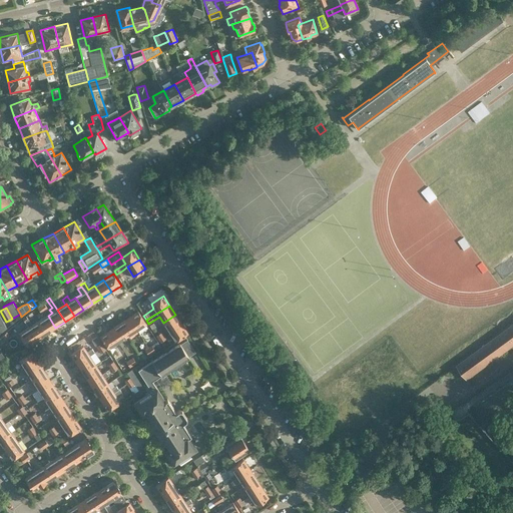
[(136,330),(146,324),(138,312),(128,318),(136,330)]
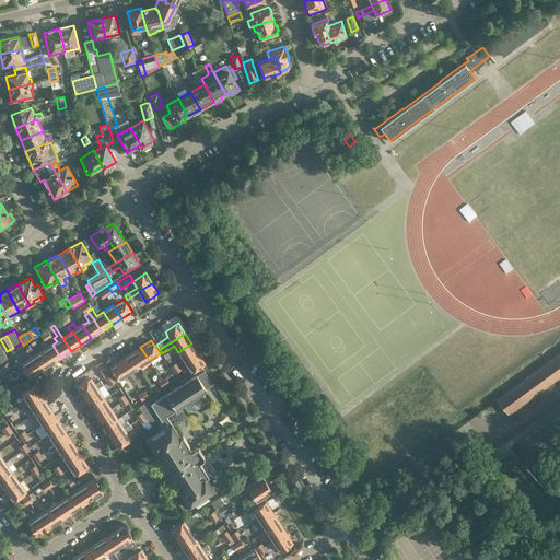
[(191,343),(178,352),(185,362),(198,353),(191,343)]
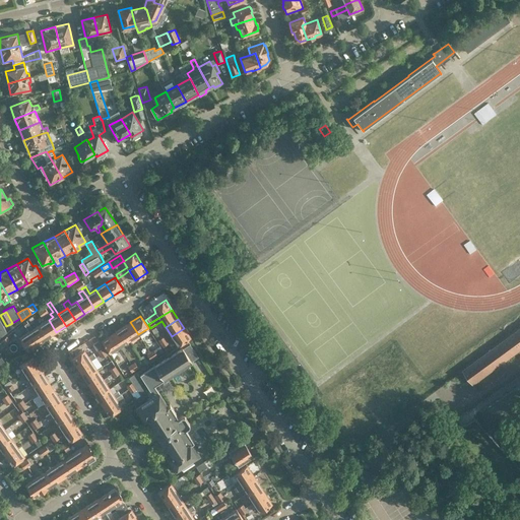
[(56,332),(49,320),(39,326),(47,338),(56,332)]
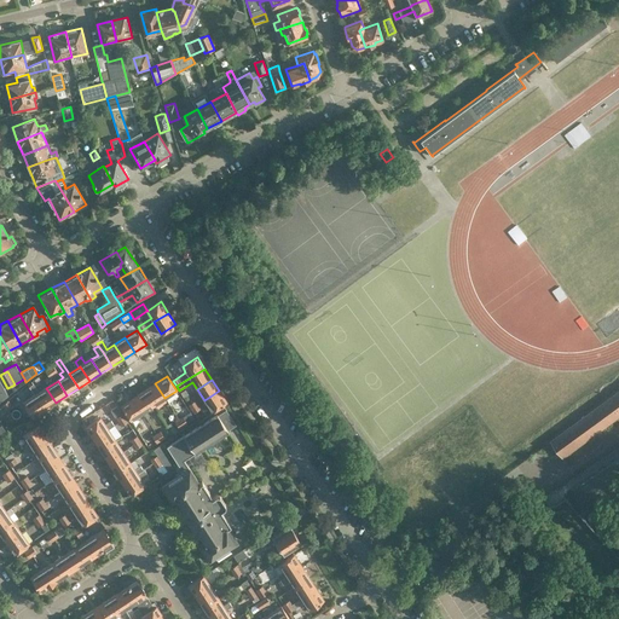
[(35,395),(45,410),(56,403),(46,388),(40,393),(39,392),(34,385),(32,382),(27,385),(35,395)]
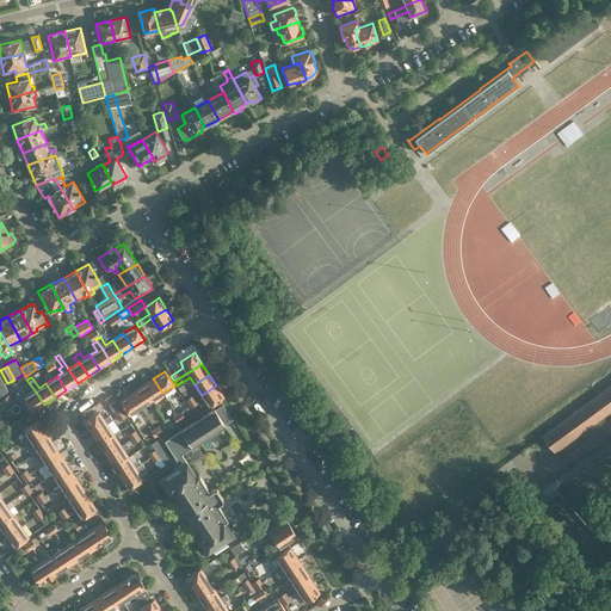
[(152,400),(162,393),(153,378),(142,386),(152,400)]
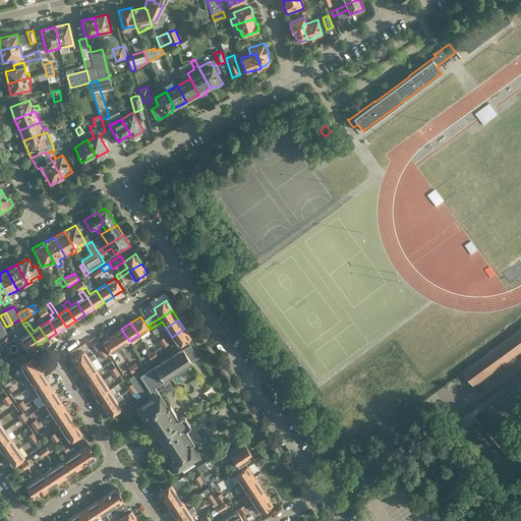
[(27,351),(38,345),(30,333),(22,324),(19,326),(16,329),(20,330),(19,331),(23,336),(23,337),(19,339),(27,351)]
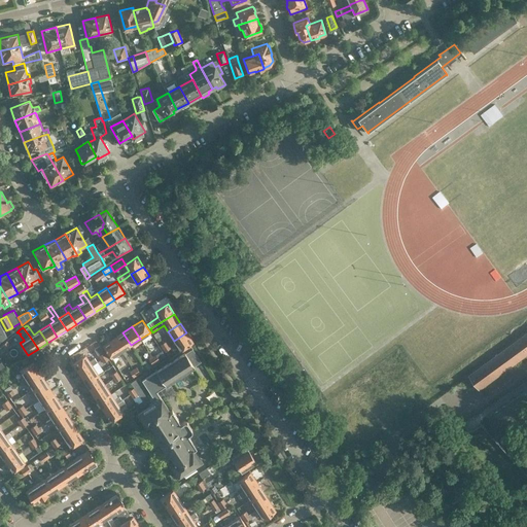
[(123,332),(113,339),(121,351),(131,345),(123,332)]
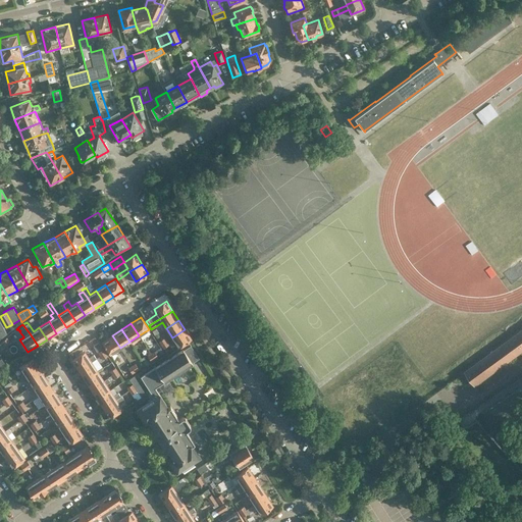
[(192,340),(185,329),(172,337),(178,348),(192,340)]
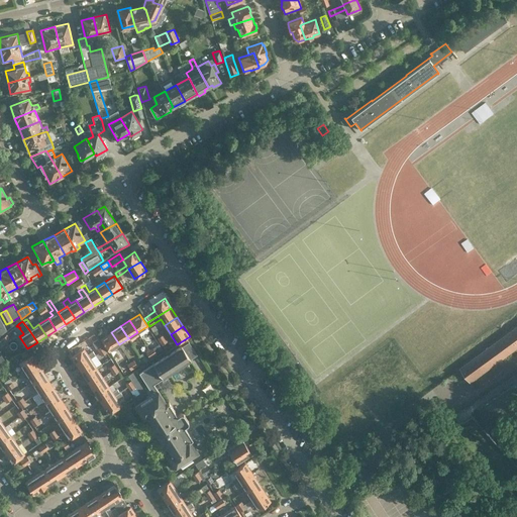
[(516,326),(461,368),(471,382),(516,346),(516,326)]
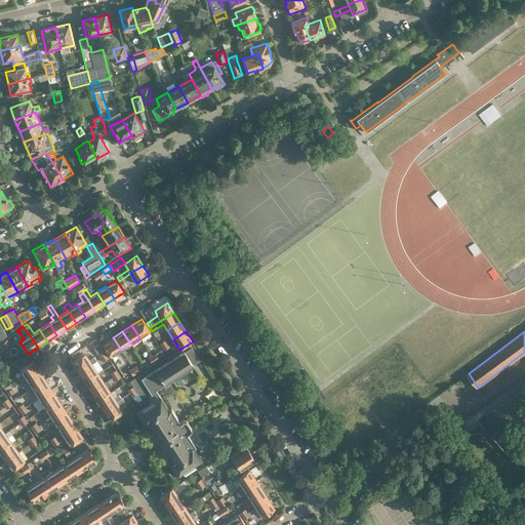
[(111,356),(121,350),(113,337),(103,344),(111,356)]
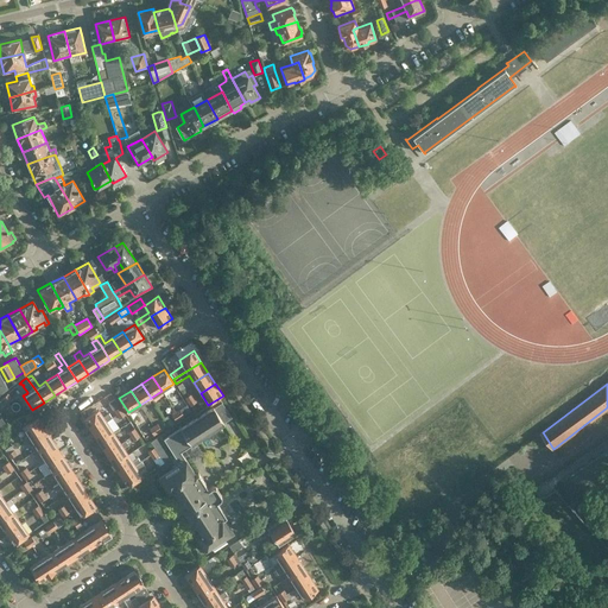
[(232,417),(222,403),(214,407),(213,407),(164,439),(179,464),(159,477),(170,493),(175,491),(183,504),(181,505),(190,519),(192,518),(201,531),(196,534),(206,550),(233,532),(223,518),(226,515),(216,501),(221,499),(222,495),(216,486),(213,486),(209,488),(200,473),(196,475),(184,457),(181,453),(189,447),(225,424),(223,423),(232,417)]
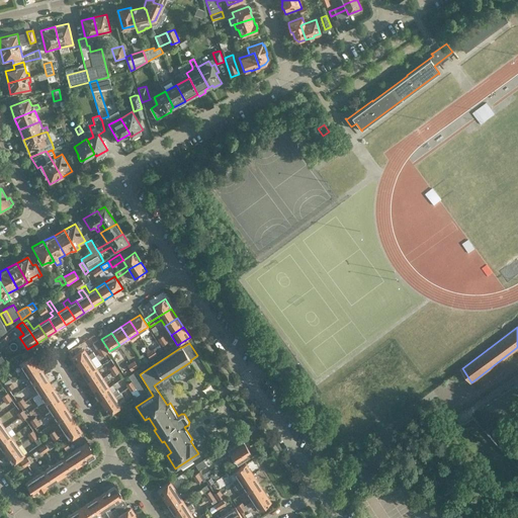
[(78,367),(90,359),(84,350),(72,357),(78,367)]
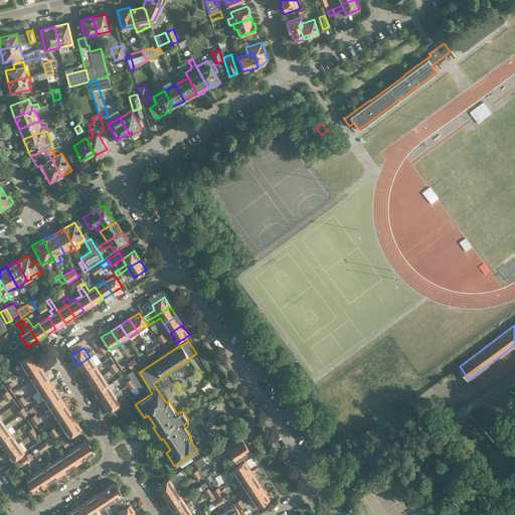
[(26,372),(38,364),(32,354),(20,362),(26,372)]
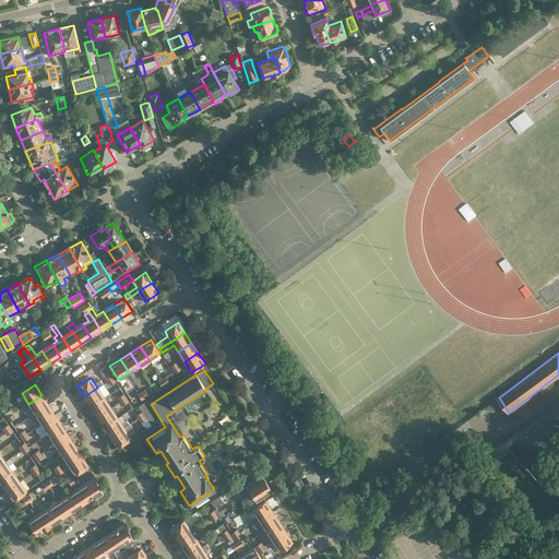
[(97,388),(84,396),(91,406),(104,397),(97,388)]
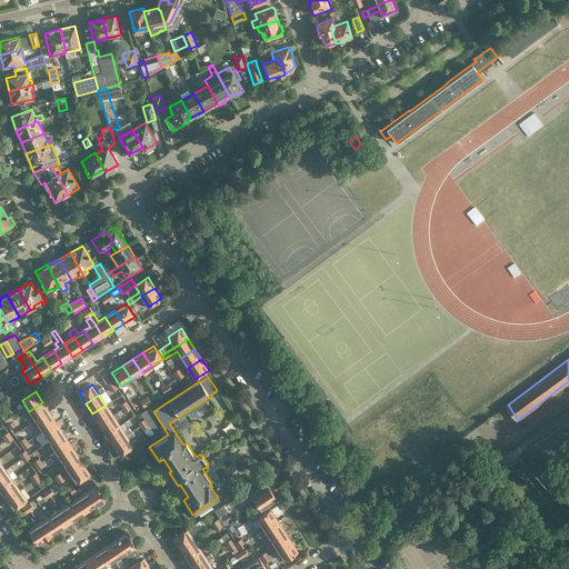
[(42,402),(29,411),(36,421),(49,412),(42,402)]
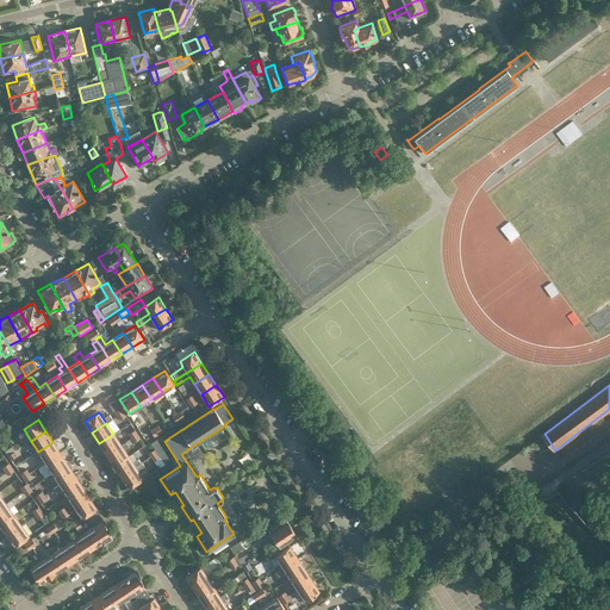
[(120,446),(120,444),(113,434),(99,443),(106,454),(120,446)]
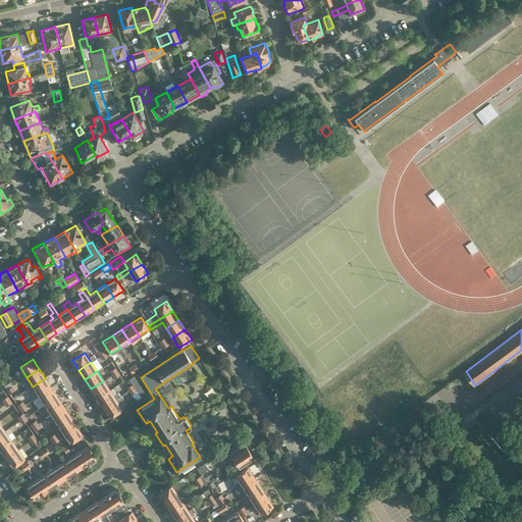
[(135,387),(142,397),(143,400),(148,397),(135,376),(129,379),(135,387)]
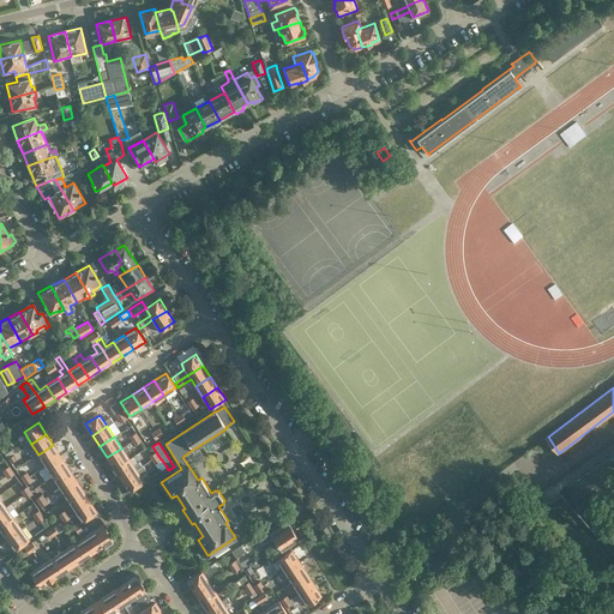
[(60,456),(53,445),(38,455),(46,465),(60,456)]
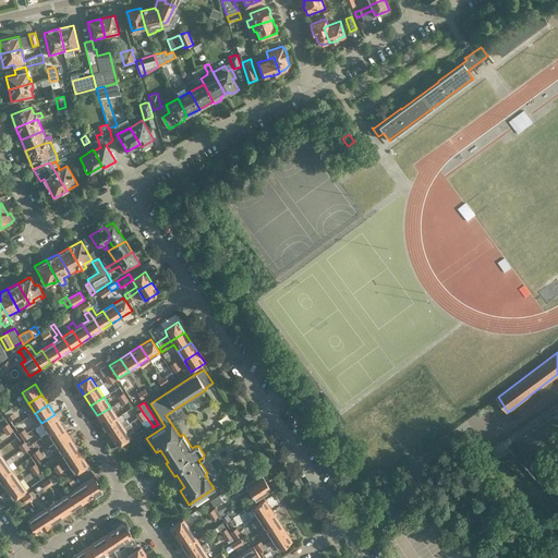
[(104,426),(117,417),(113,411),(118,408),(116,404),(110,407),(110,408),(97,415),(104,426)]
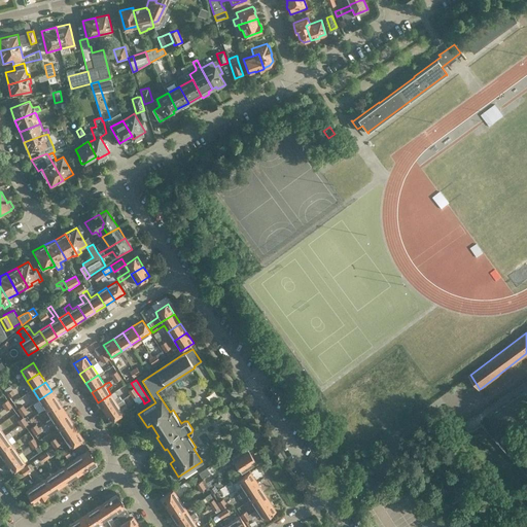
[(133,393),(136,391),(131,383),(127,385),(133,393)]
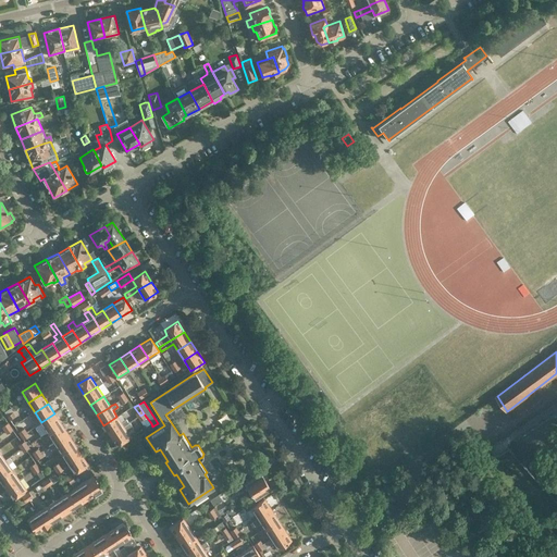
[(61,423),(54,413),(41,422),(48,432),(61,423)]
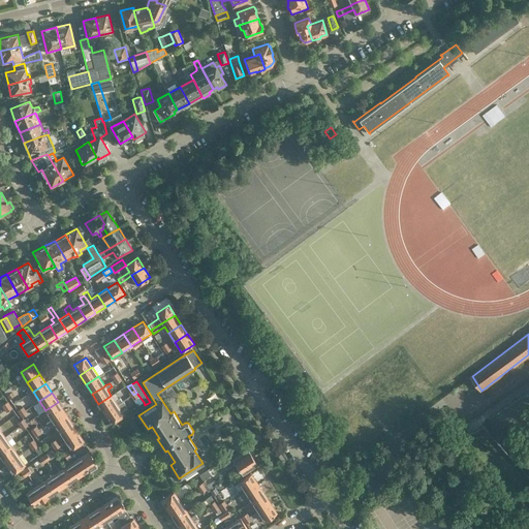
[(137,406),(144,402),(136,393),(133,395),(131,396),(133,400),(137,406)]
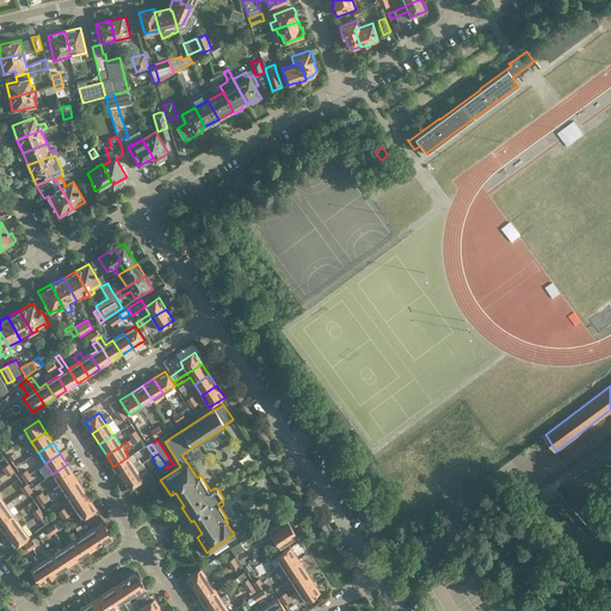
[(610,455),(568,483),(576,497),(581,494),(581,495),(586,493),(593,505),(594,505),(597,505),(598,504),(600,504),(602,503),(603,503),(604,501),(605,500),(606,499),(608,497),(609,497),(610,497),(610,495),(610,455)]
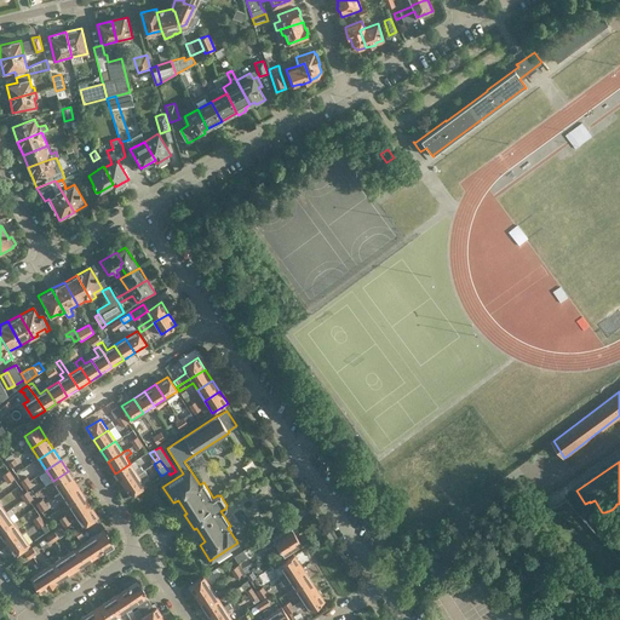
[(133,470),(130,464),(115,474),(122,484),(144,470),(141,465),(133,470)]
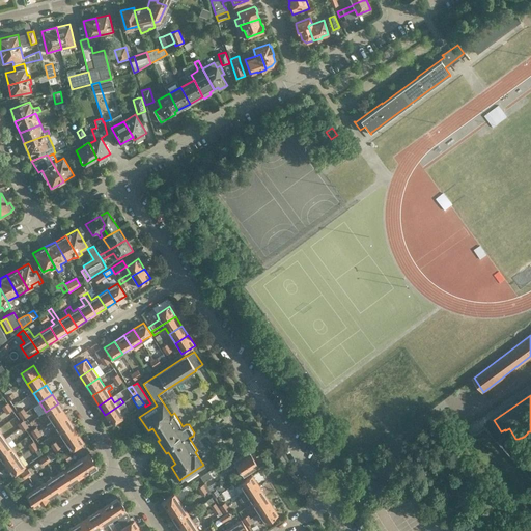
[(128,408),(124,402),(123,403),(123,402),(105,415),(111,424),(123,417),(120,412),(128,408)]
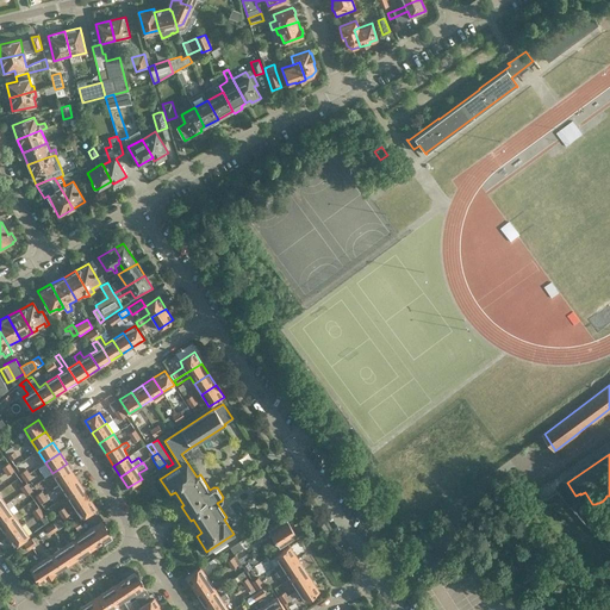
[(74,475),(67,464),(53,473),(60,485),(74,475)]
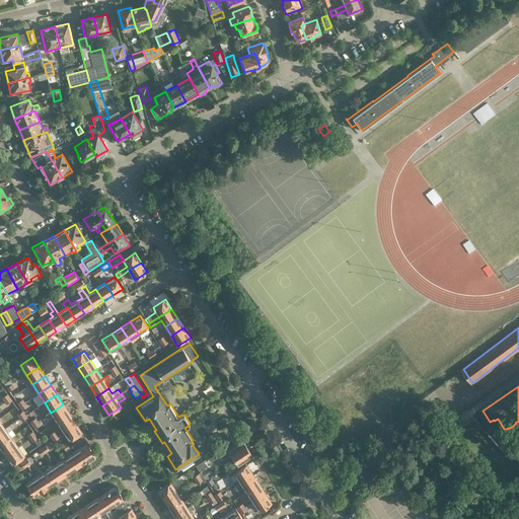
[(57,422),(69,414),(63,404),(51,413),(47,415),(50,418),(53,416),(57,422)]
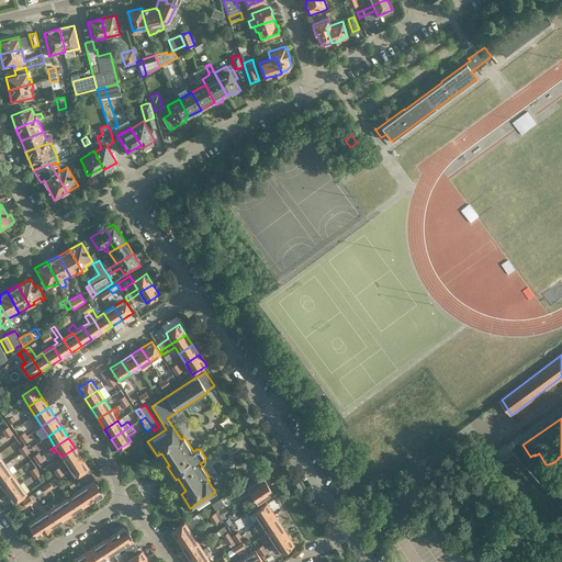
[(75,448),(62,457),(68,467),(81,458),(75,448)]
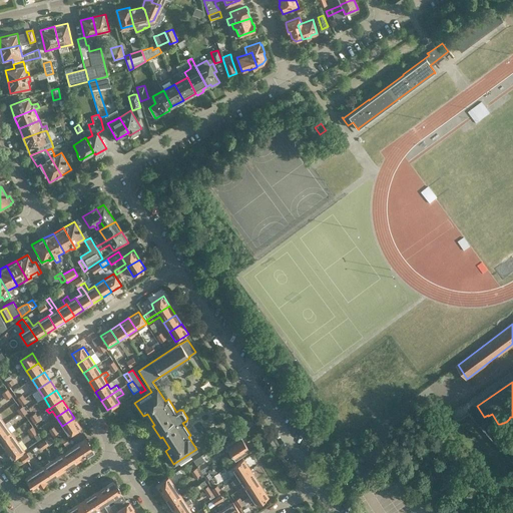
[(81,428),(74,418),(62,426),(68,436),(71,434),(79,429),(81,428)]
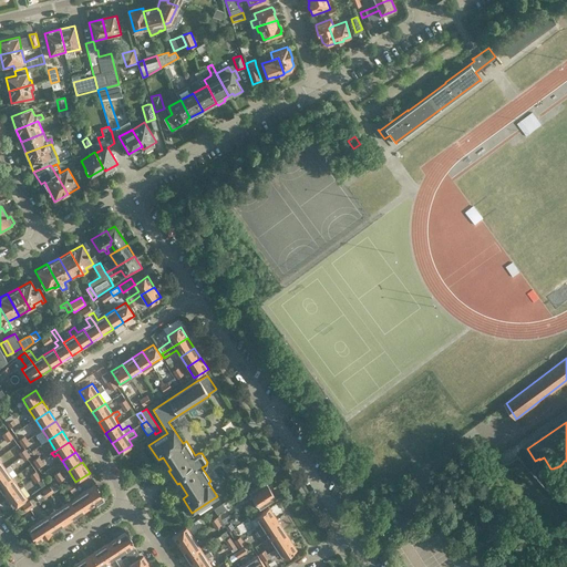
[(0,486),(11,478),(8,473),(12,470),(10,465),(4,468),(0,471),(0,486)]
